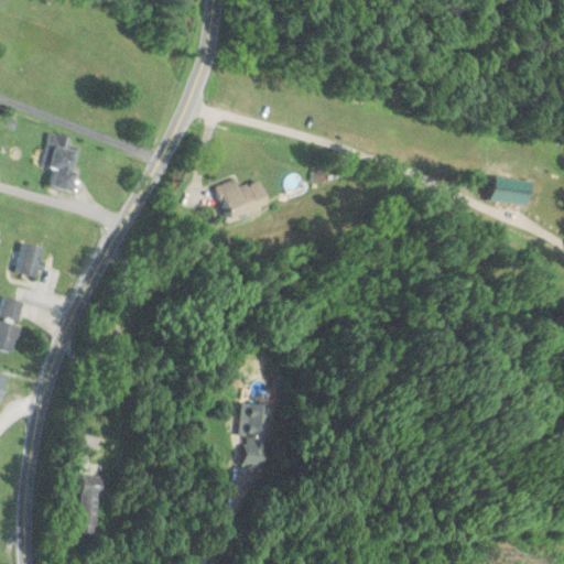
[(71,139),(50,133),(41,167),(53,170),(49,186),(69,192),(80,149),(68,145),(71,139)]
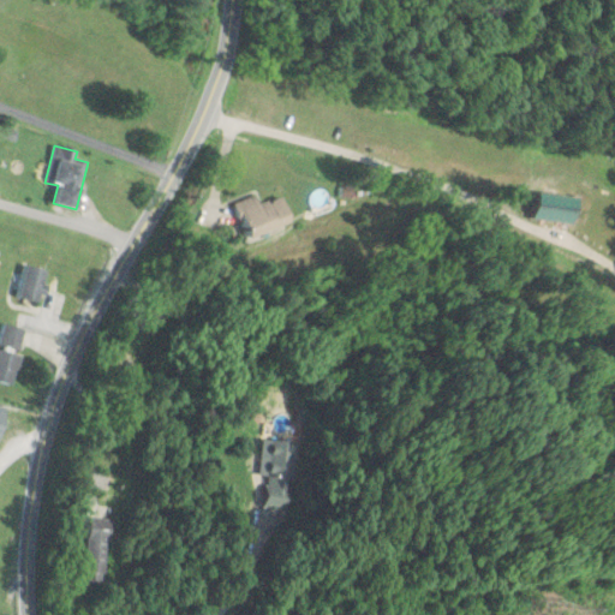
[(578,197),(538,191),(533,220),(574,225),(578,197)]
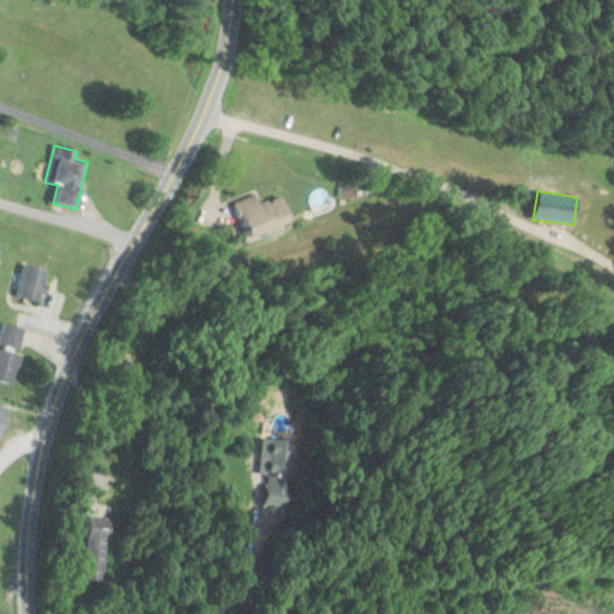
[(245,238),(293,224),(286,197),(257,205),(254,196),(235,202),(245,238)]
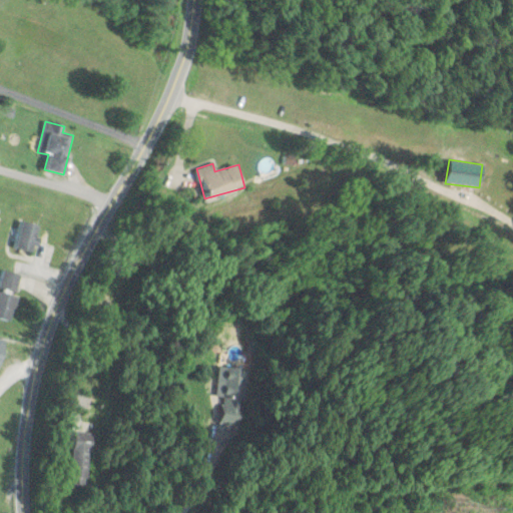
[(13,245),(32,252),(43,227),(24,219),(13,245)]
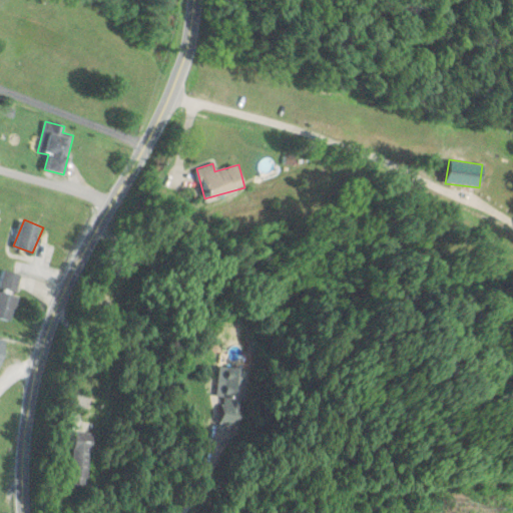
[(0,317),(11,320),(21,276),(4,272),(0,290),(0,289),(0,317)]
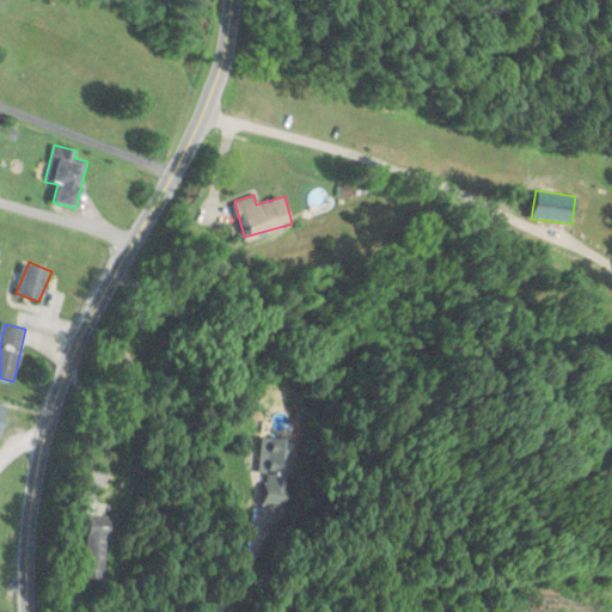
[(110,577),(111,516),(89,515),(87,576),(110,577)]
